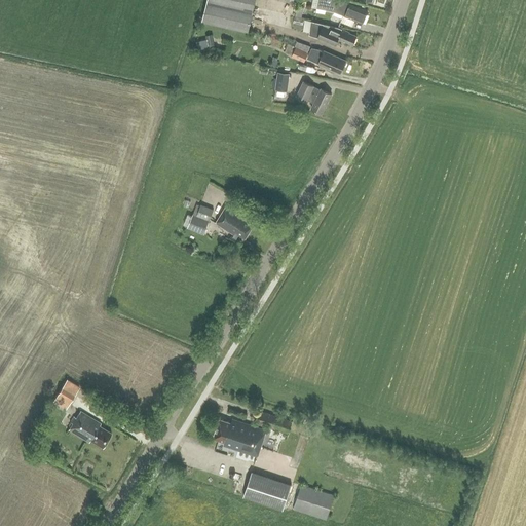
[(208,0),(203,20),(249,30),(255,0),(208,0)]
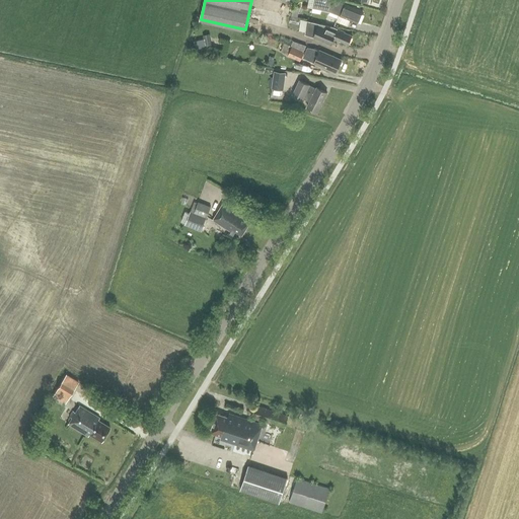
[(358,22),(363,11),(336,0),(334,0),(330,10),(340,14),(341,14),(341,15),(351,19),(358,22)]
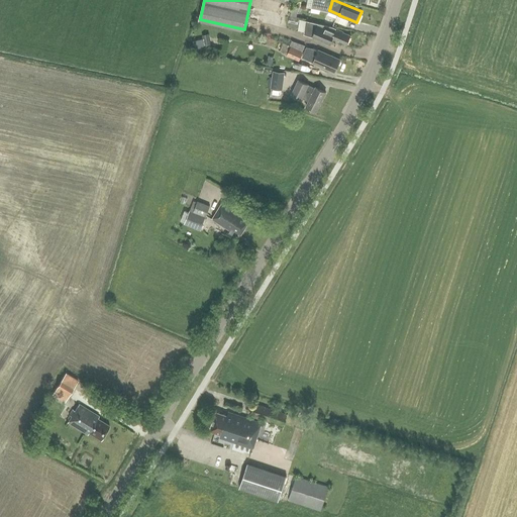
[(338,14),(334,22),(346,26),(349,19),(339,15),(339,14),(338,14)]
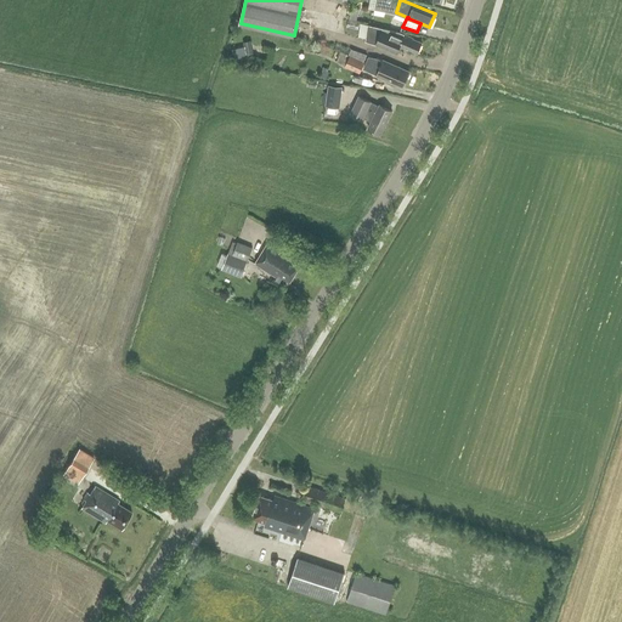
[(418,52),(422,43),(412,38),(397,32),(396,30),(368,24),(366,40),(396,54),(400,46),(405,49),(405,47),(418,52)]
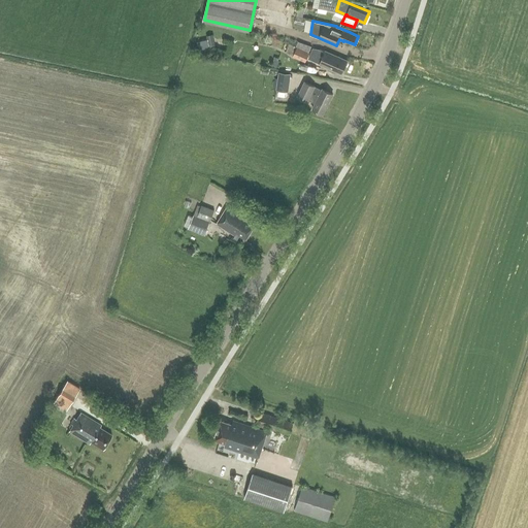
[(311,46),(299,41),(297,46),(290,43),(287,52),(294,55),(293,57),(306,62),(311,46)]
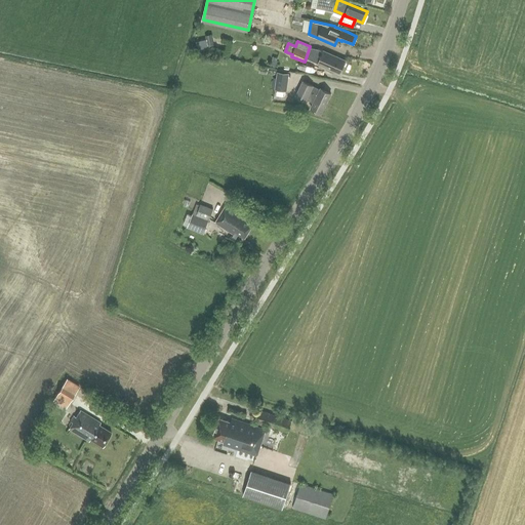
[(318,64),(317,65),(340,74),(346,61),(323,50),(323,51),(318,49),(311,48),(307,58),(318,64)]
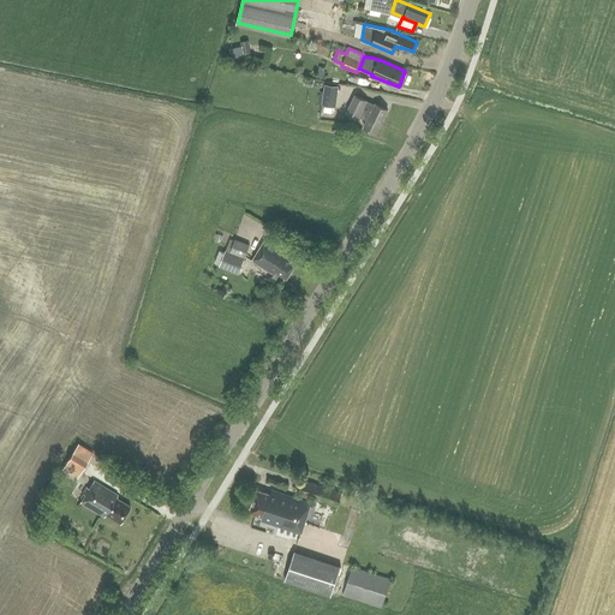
[(336,107),(339,87),(326,84),(324,93),(321,91),(320,103),(322,105),(322,106),(336,107)]
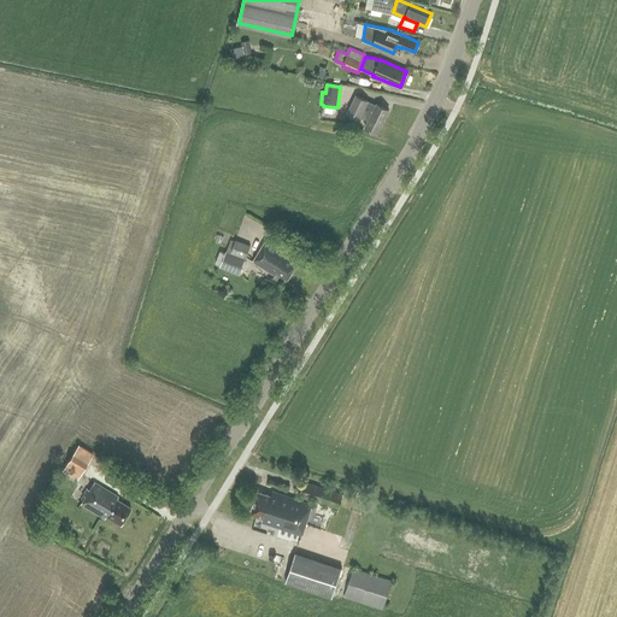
[(377,105),(357,95),(348,111),(369,121),(365,127),(377,133),(389,110),(377,104),(377,105)]
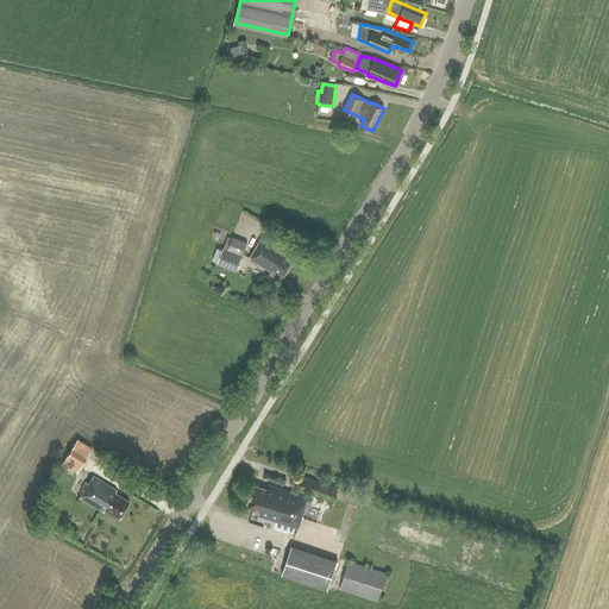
[(248,243),(233,237),(227,250),(223,249),(223,250),(218,249),(213,261),(218,263),(218,264),(236,271),(248,243)]
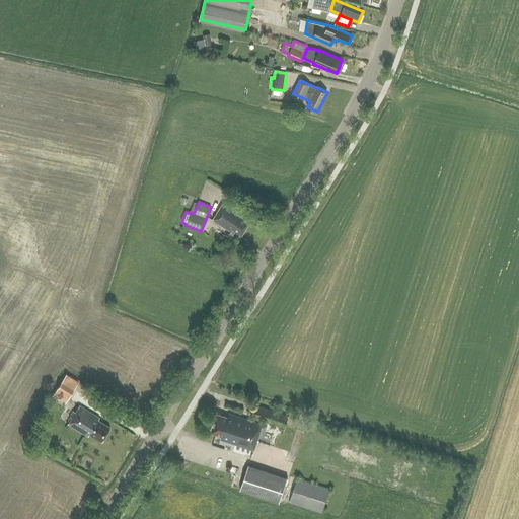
[(242,235),(250,222),(241,216),(242,215),(224,203),(213,219),(231,231),(230,233),(228,232),(225,235),(231,239),(234,235),(233,235),(236,231),(242,235)]
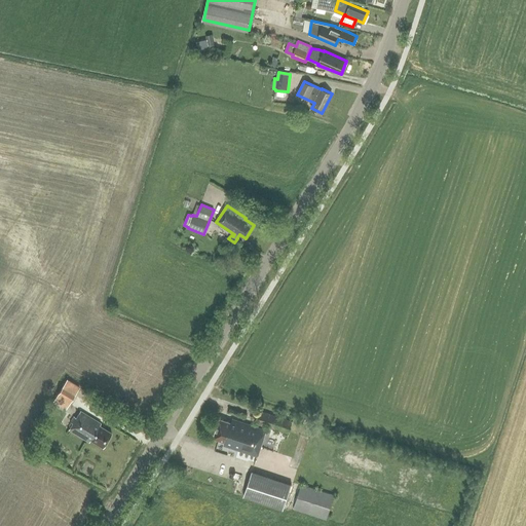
[(70,403),(75,392),(64,385),(58,396),(70,403)]
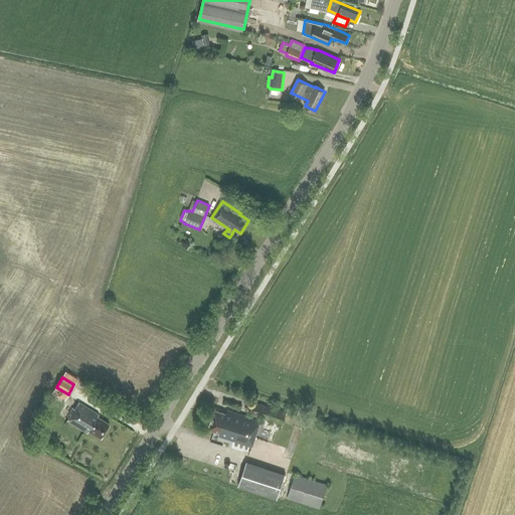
[(71,414),(67,420),(87,433),(89,431),(100,438),(109,423),(98,416),(99,414),(78,402),(74,409),(72,408),(68,413),(71,414)]
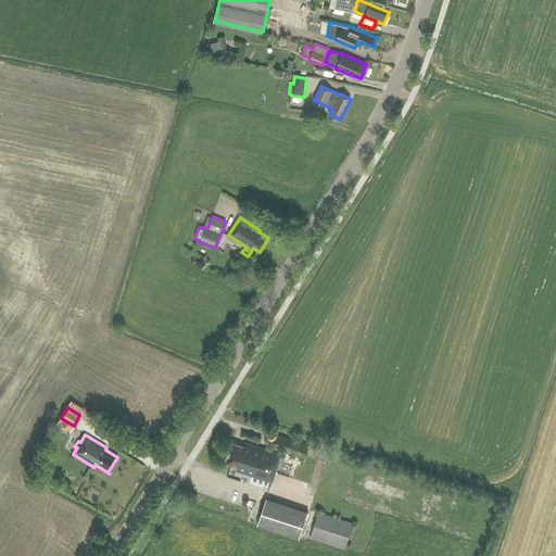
[(244,446),(232,442),(226,463),(238,467),(237,470),(273,482),(281,454),(245,442),(244,446)]
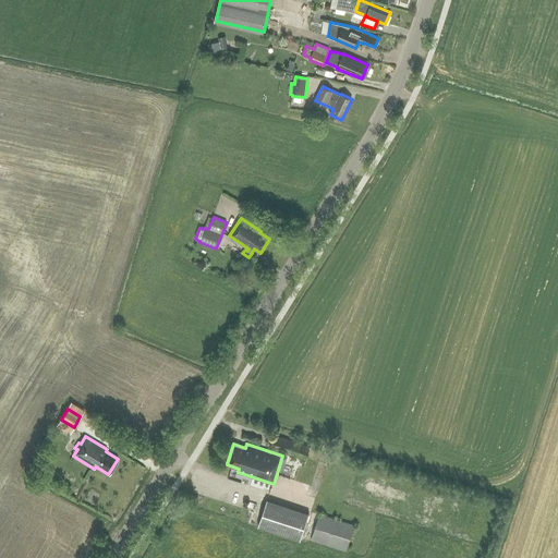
[(300,541),(310,513),(268,499),(258,526),(300,541)]
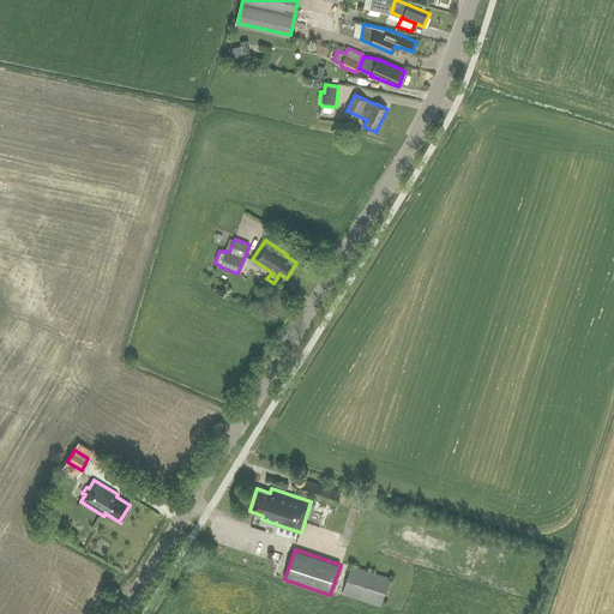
[(351,566),(342,594),(381,607),(390,579),(351,566)]
